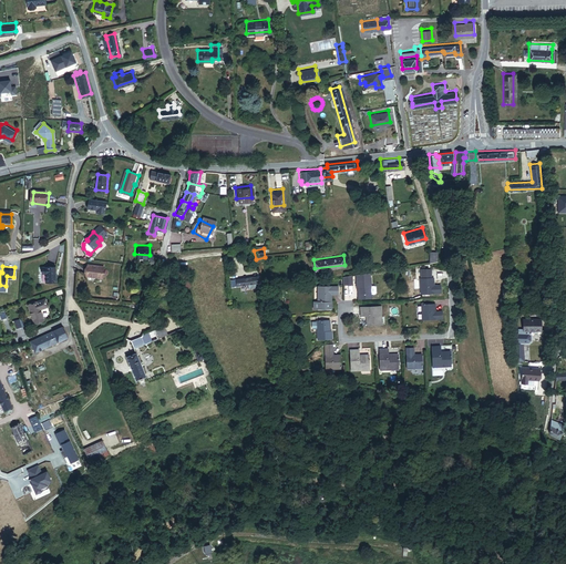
[(420,276),(430,276),(430,266),(420,266),(420,276)]
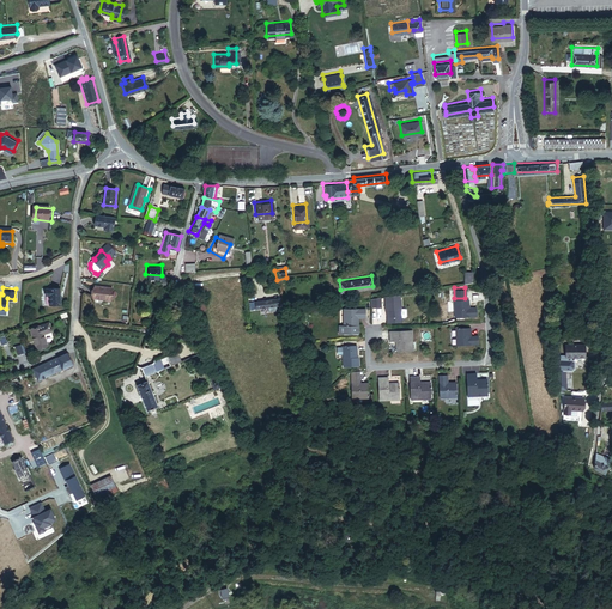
[(90,302),(108,303),(108,290),(90,290),(90,302)]
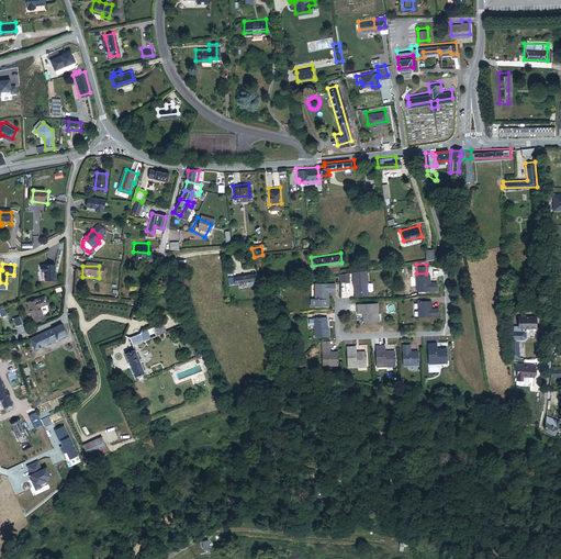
[(180,284),(186,282),(179,266),(174,268),(180,284)]
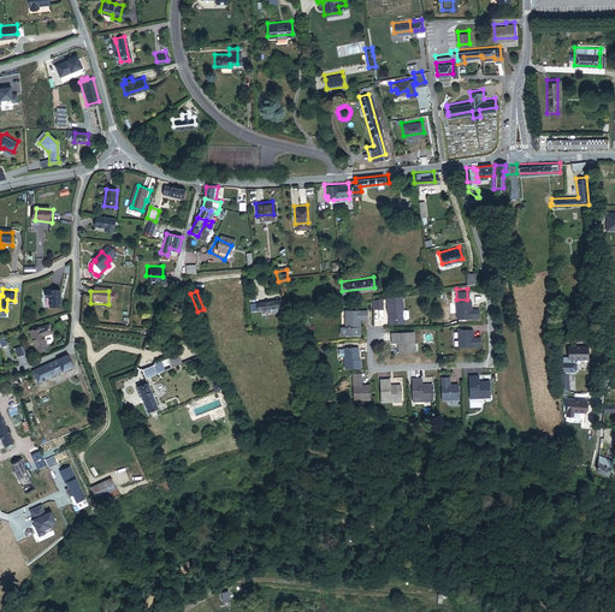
[(49,310),(60,310),(60,295),(47,295),(47,302),(49,302),(49,310)]
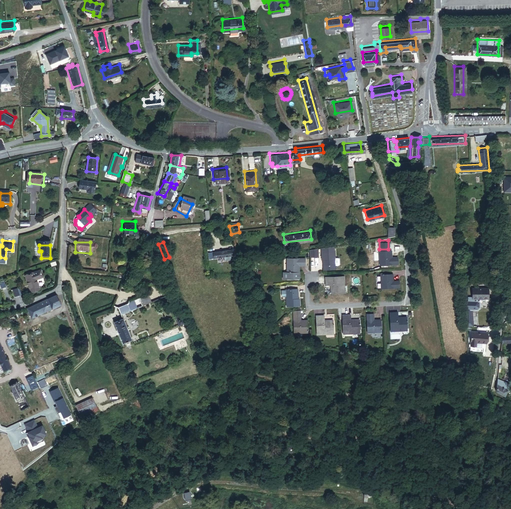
[(320,254),(334,254),(334,245),(319,248),(320,254)]
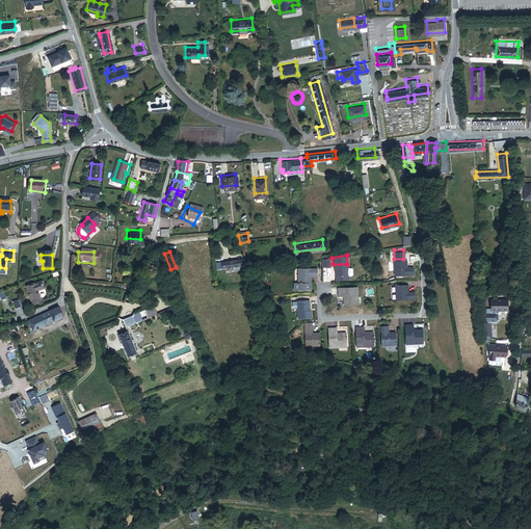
[(321,265),(329,265),(329,256),(320,257),(321,265)]
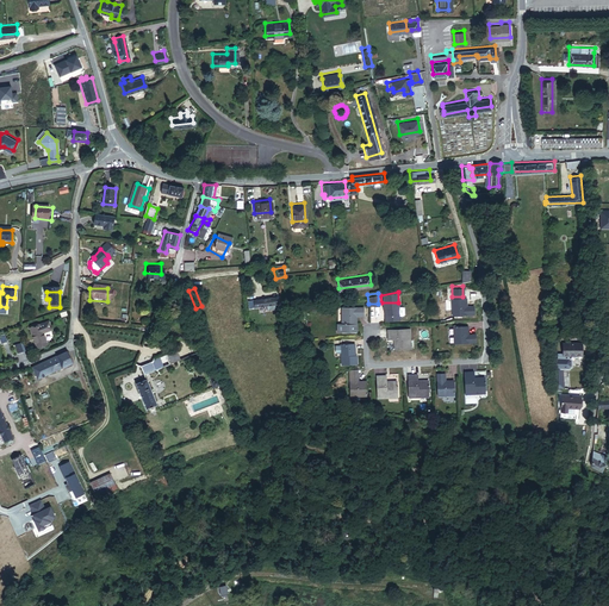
[(473,304),(465,304),(465,297),(463,297),(452,297),(452,312),(473,312),(473,304)]
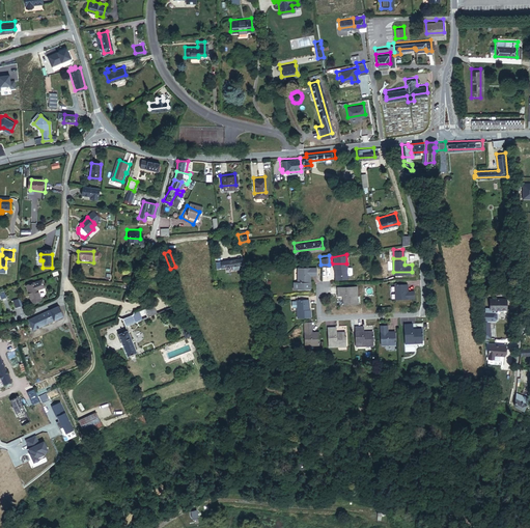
[(334,278),(346,278),(346,264),(332,264),(332,272),(334,272),(334,278)]
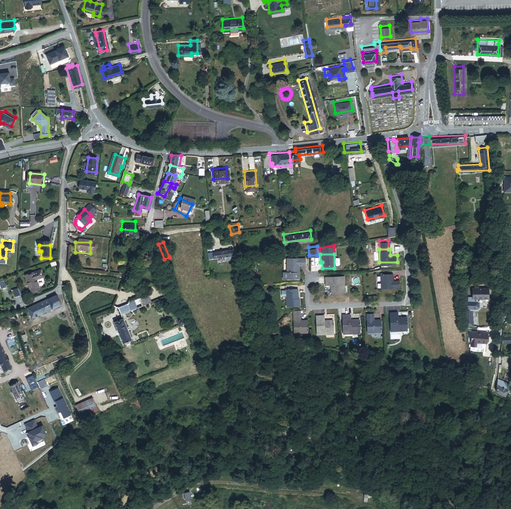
[(298,269),(298,262),(299,262),(305,262),(305,256),(286,256),(286,270),(282,270),(282,276),(298,276),(298,269)]
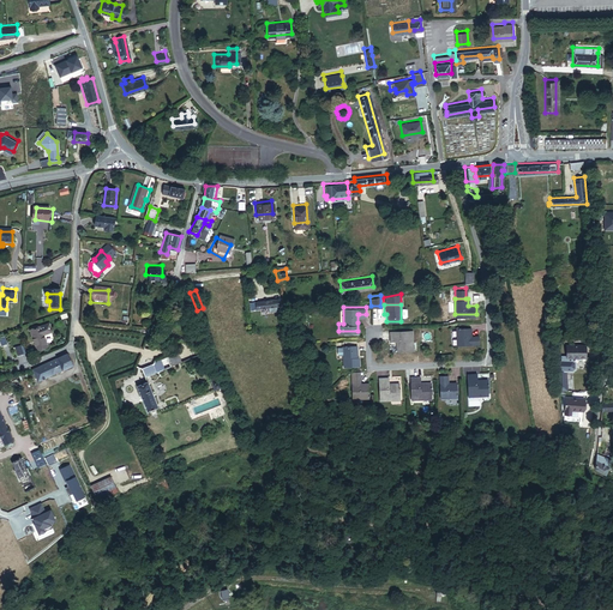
[(42,336),(50,333),(47,325),(30,330),(37,349),(46,346),(42,336)]
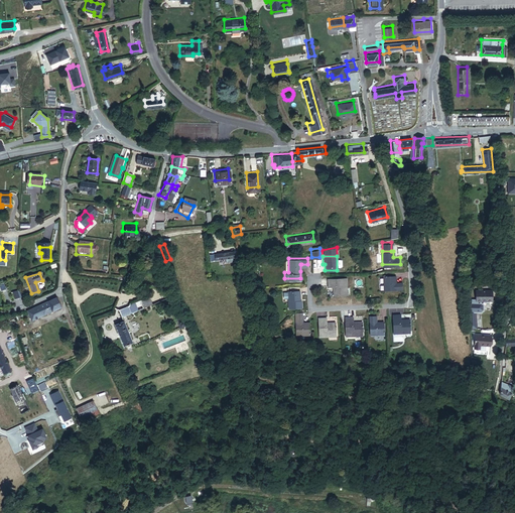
[(384,289),(402,288),(401,280),(394,281),(394,275),(383,276),(384,289)]
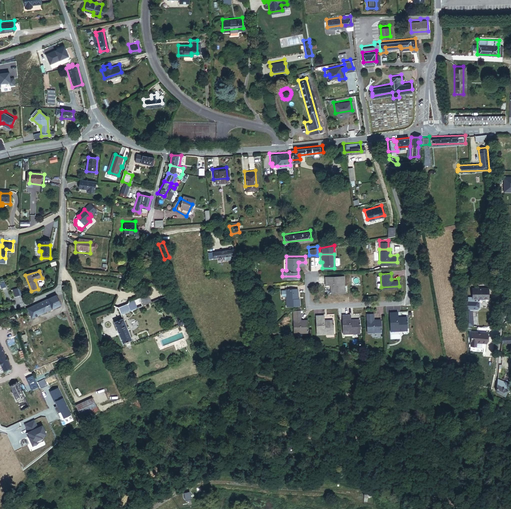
[(331,293),(342,293),(342,284),(345,284),(344,276),(324,278),(324,285),(330,285),(331,293)]
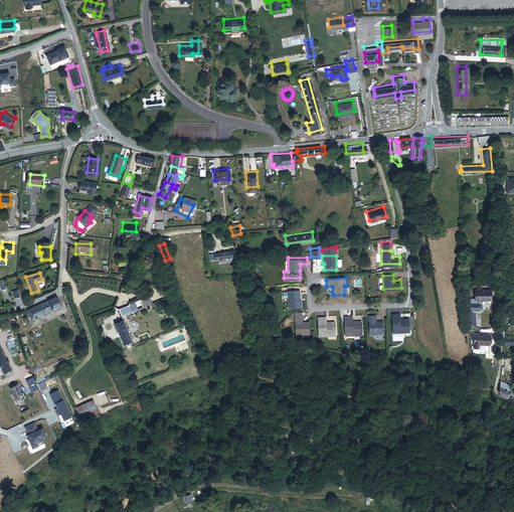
[(8,299),(24,295),(22,288),(6,292),(8,299)]
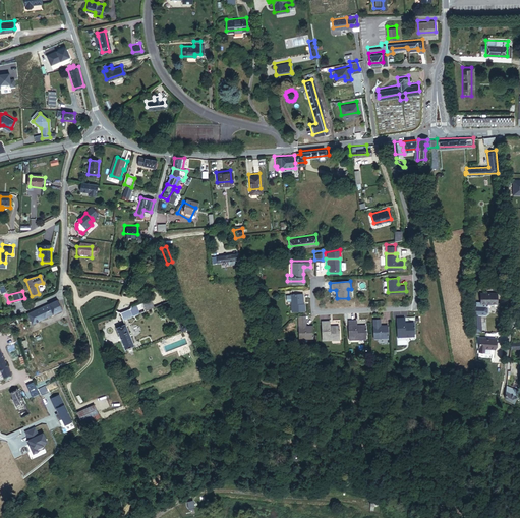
[(304,301),(303,301),(302,291),(289,292),(290,308),(304,308),(304,301)]
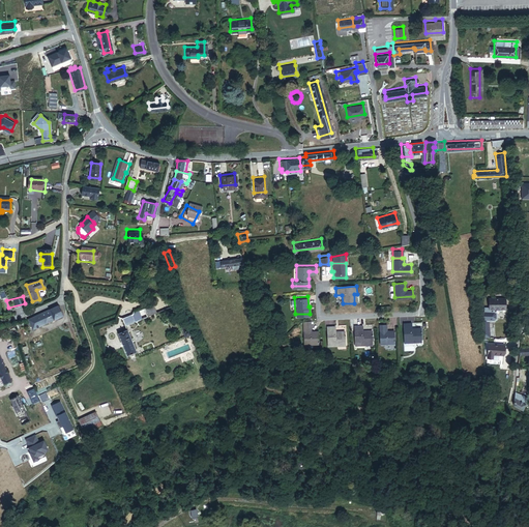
[(489,308),(505,308),(505,296),(489,296),(489,308)]
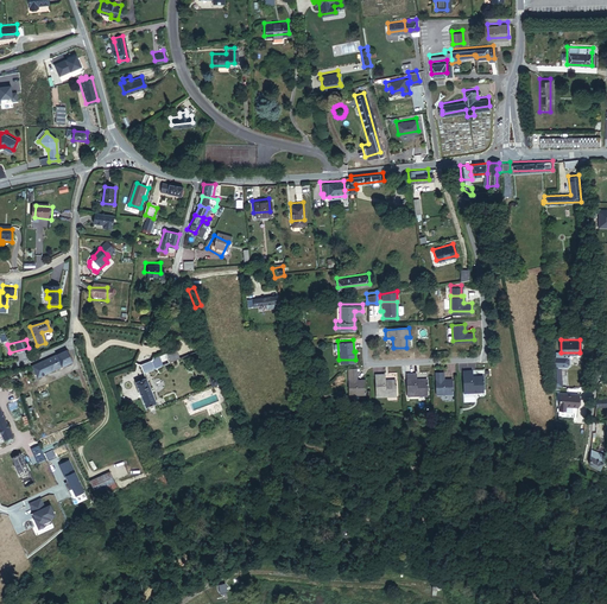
[(29,377),(69,361),(64,350),(31,363),(24,363),(29,377)]
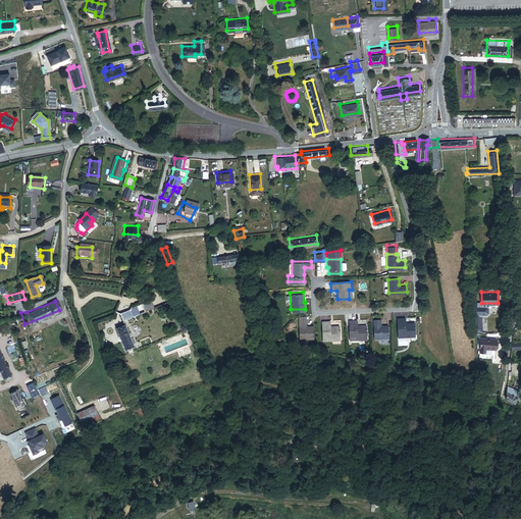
[(123,320),(135,315),(132,310),(132,309),(120,313),(123,320)]
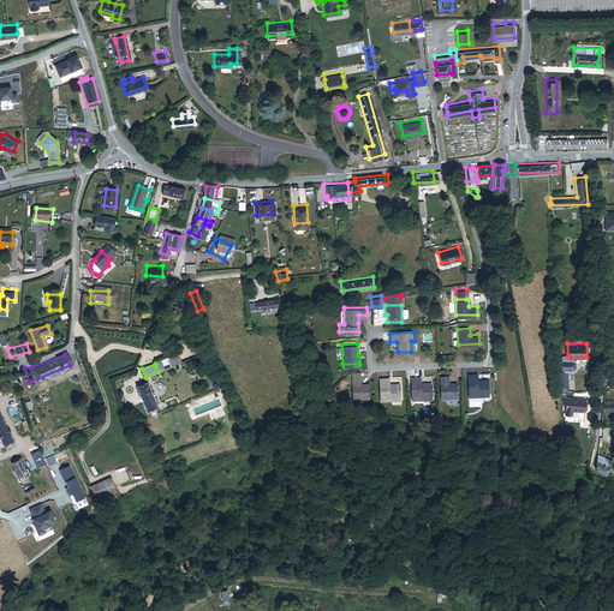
[(478,390),(488,390),(488,376),(477,376),(477,370),(468,370),(469,393),(480,393),(478,390)]
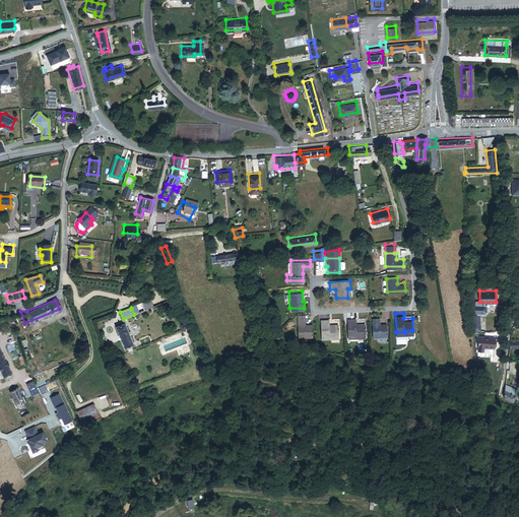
[(372,334),(387,333),(387,321),(379,321),(379,315),(372,315),(372,334)]
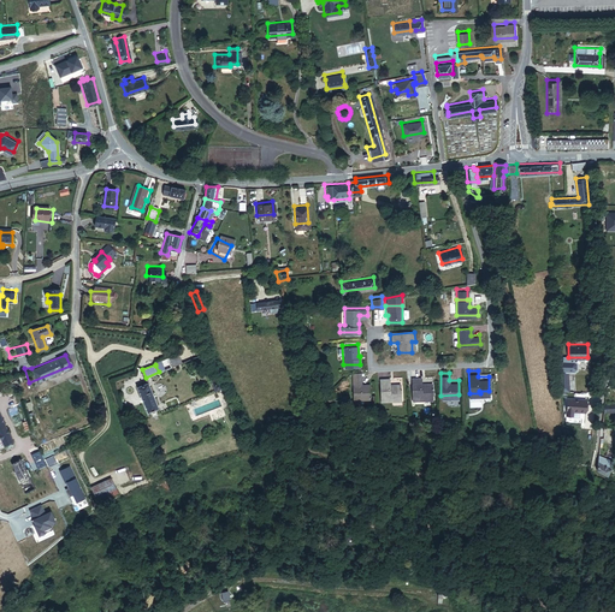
[(350,394),(368,394),(368,381),(360,381),(360,374),(350,374),(350,394)]
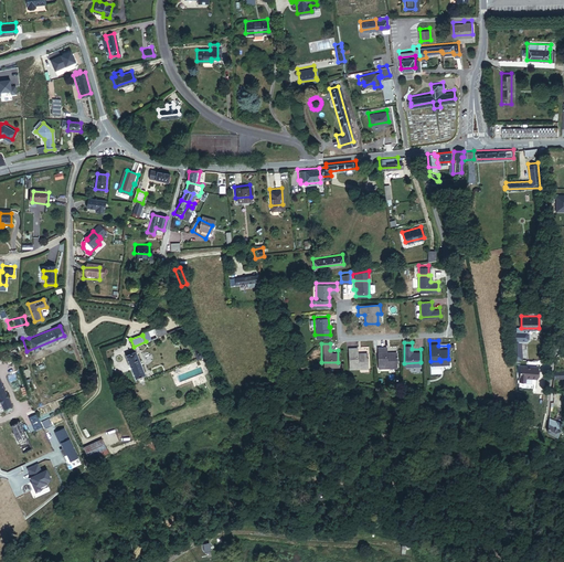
[(387,363),(395,363),(395,350),(385,350),(385,343),(376,345),(378,367),(387,366),(387,363)]
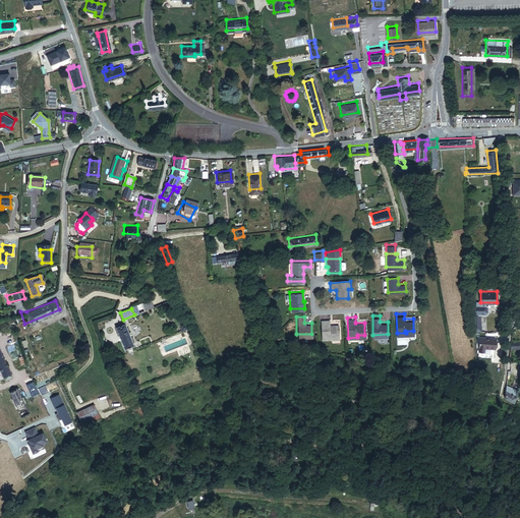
[(331,334),(338,334),(338,323),(329,323),(329,318),(321,318),(321,338),(331,337),(331,334)]
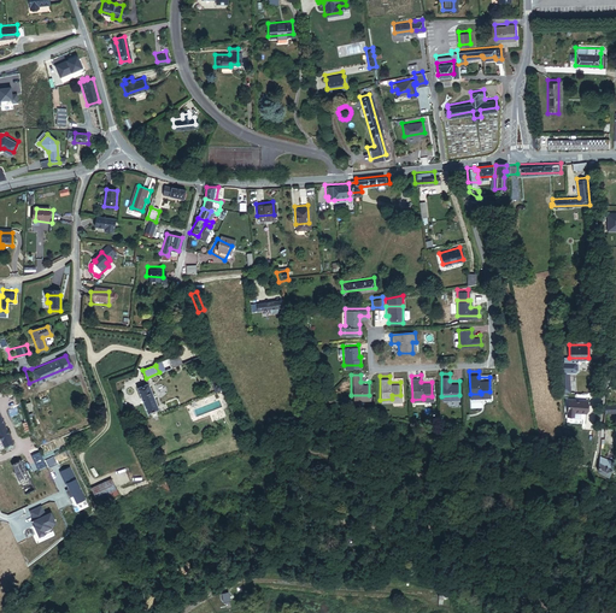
[(158,407),(157,405),(148,384),(138,388),(147,412),(158,407)]
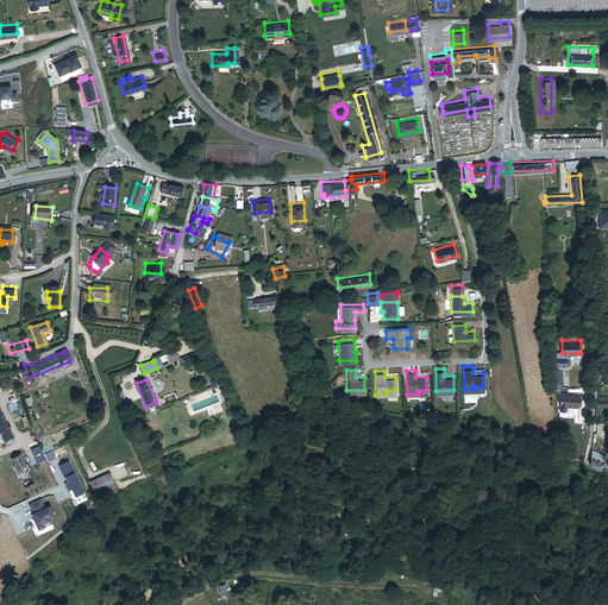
[(161,404),(171,401),(169,394),(155,399),(156,402),(158,407),(161,405),(161,404)]
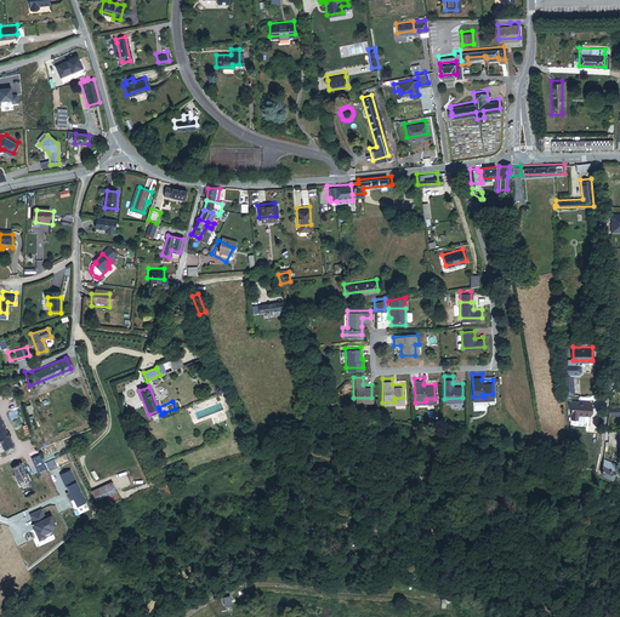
[(576,413),(589,413),(587,401),(570,403),(570,420),(576,420),(576,413)]
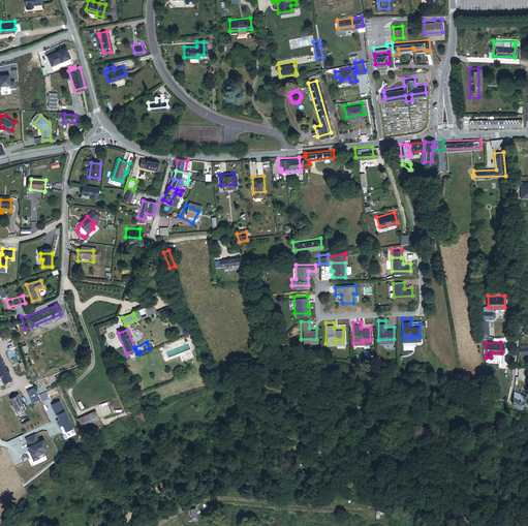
[(0,374),(3,381),(10,378),(0,353),(0,374)]
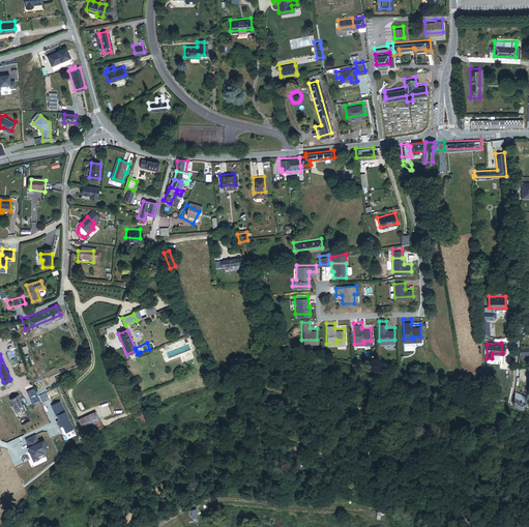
[(21,420),(30,416),(19,391),(10,396),(21,420)]
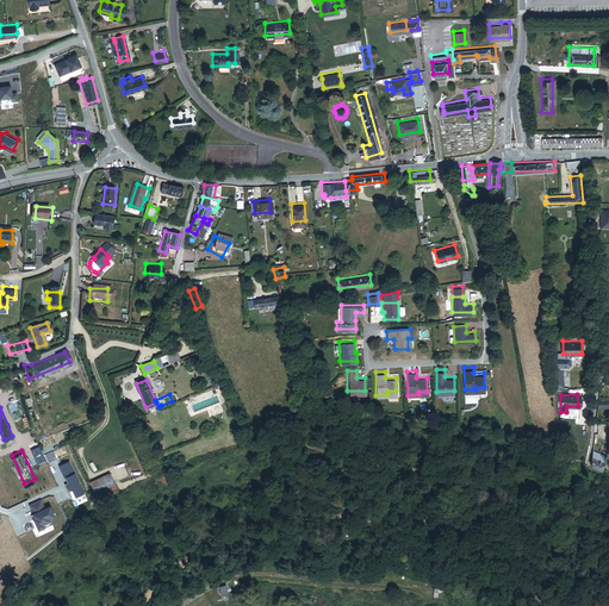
[(594,466),(606,468),(606,461),(601,461),(601,458),(598,458),(594,457),(594,466)]
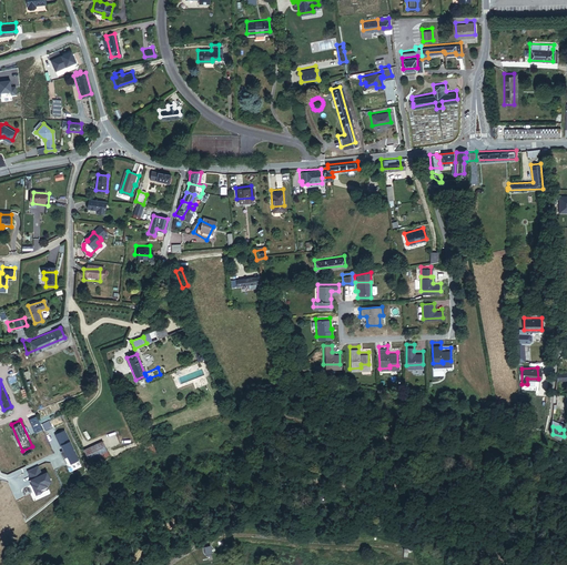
[(84,449),(89,457),(105,451),(101,443),(84,449)]
